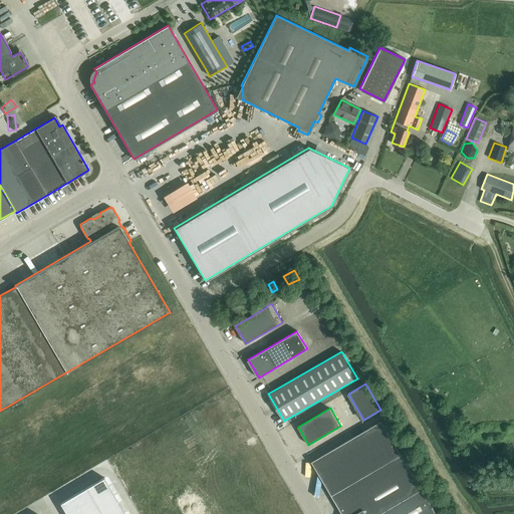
[(381,420),(312,461),(326,485),(342,513),(396,513),(427,496),(381,420)]
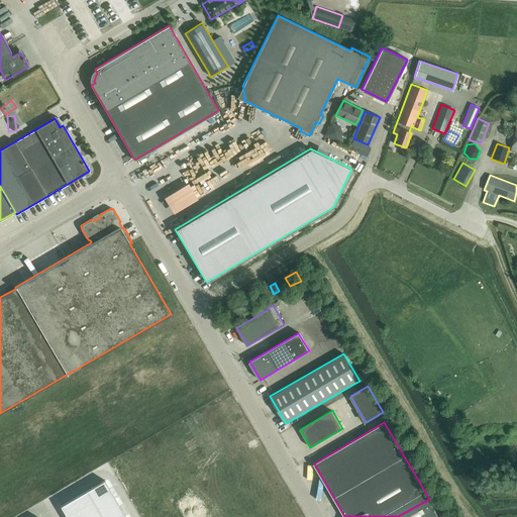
[(125,516),(103,479),(60,505),(67,516),(125,516)]
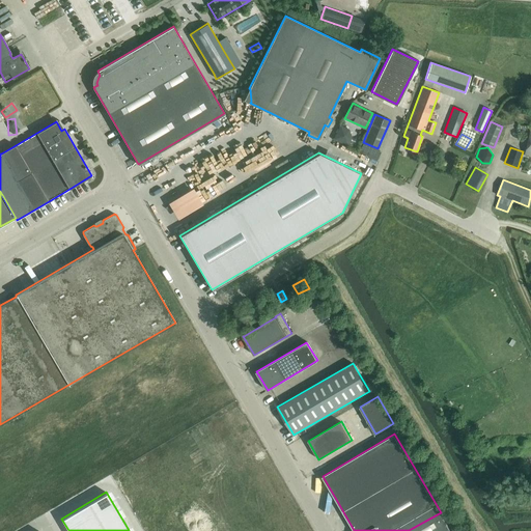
[(450,530),(441,512),(409,530),(450,530)]
